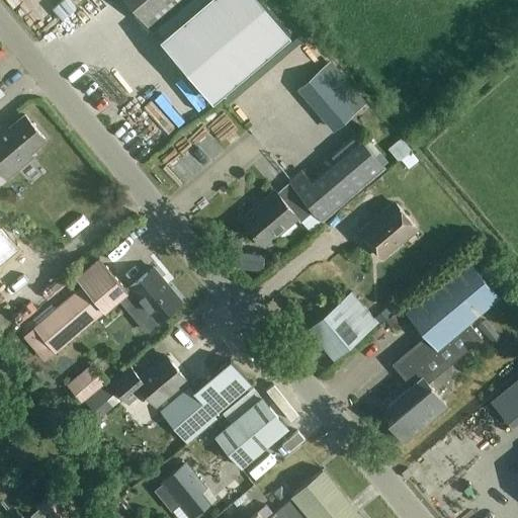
[(125,0),(152,30),(187,0),(125,0)]
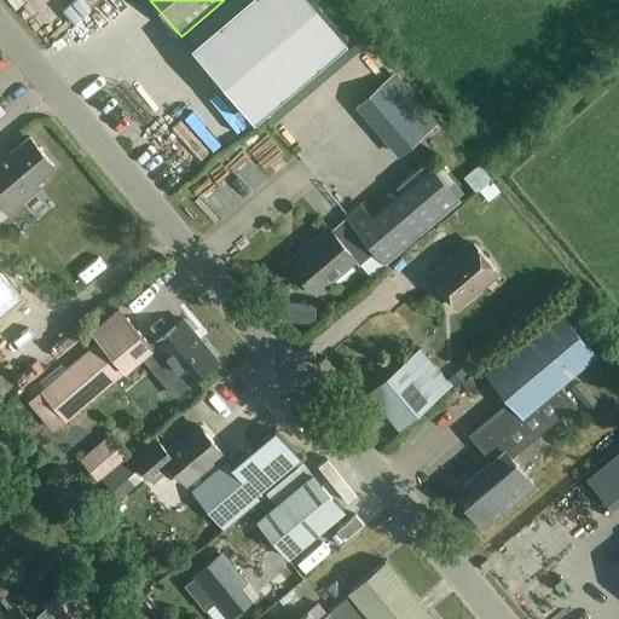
[(314,121),(323,114),(305,92),(296,99),(314,121)]
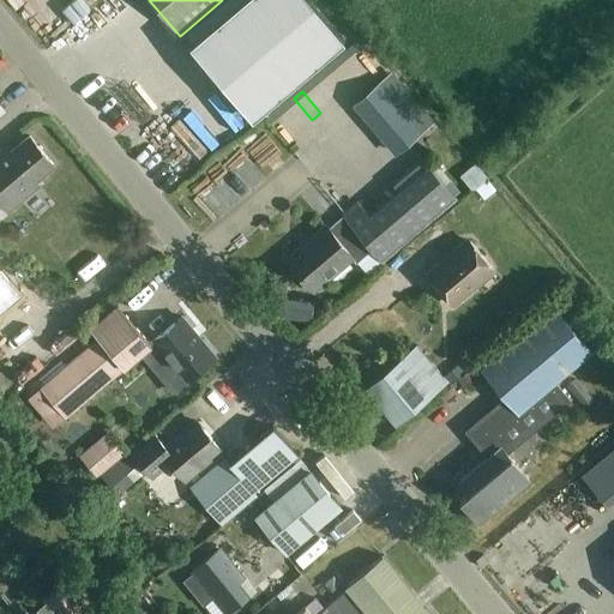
[(54,166),(30,137),(6,156),(2,152),(0,154),(0,202),(7,211),(38,185),(35,181),(54,166)]
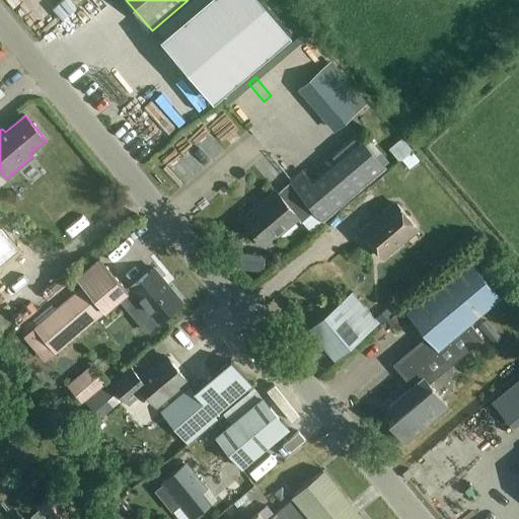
[(322,222),(386,168),(362,139),(312,181),(302,170),(289,181),(291,183),(278,195),(276,192),(242,219),(265,246),(297,219),(301,223),(314,212),(322,222)]
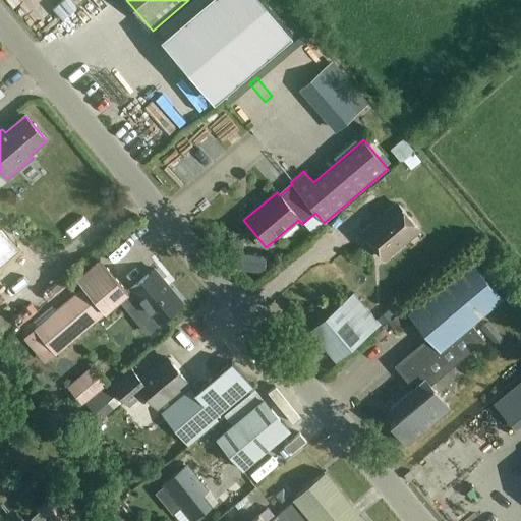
[(418,228),(399,206),(384,218),(383,216),(362,233),(385,259),(404,242),(403,240),(418,228)]
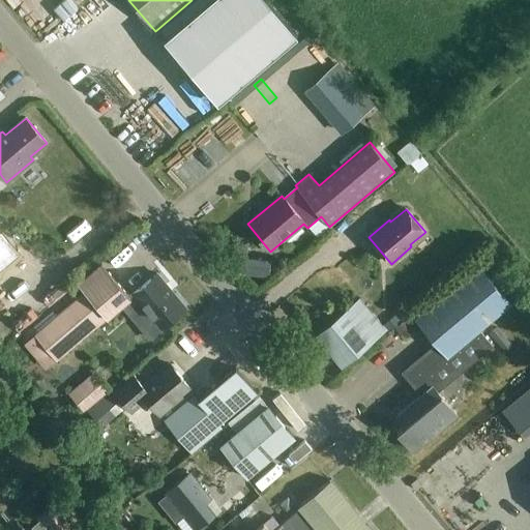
[(0,273),(19,259),(0,236),(0,273)]
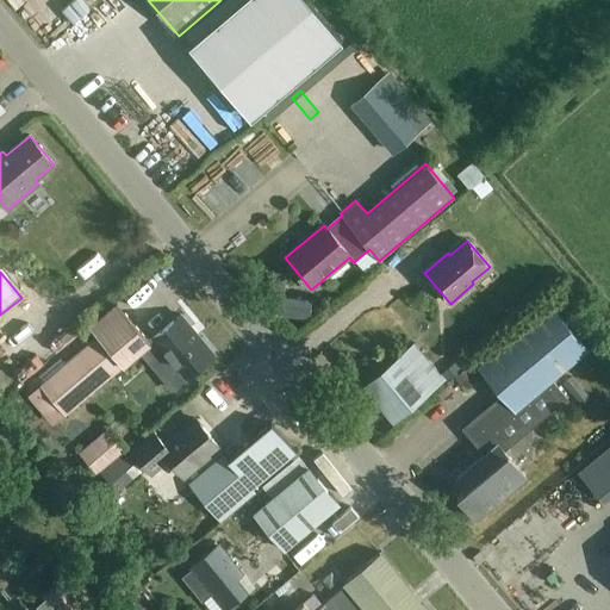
[(552,380),(589,349),(552,305),(478,367),(509,403),(471,435),(486,453),(459,477),(467,487),(456,497),(475,518),(526,477),(503,450),(566,398),(552,380)]
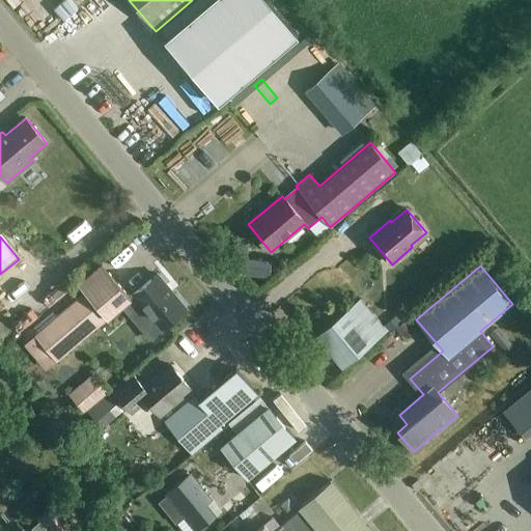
[(57,361),(108,318),(130,300),(107,274),(86,292),(35,336),(57,361)]
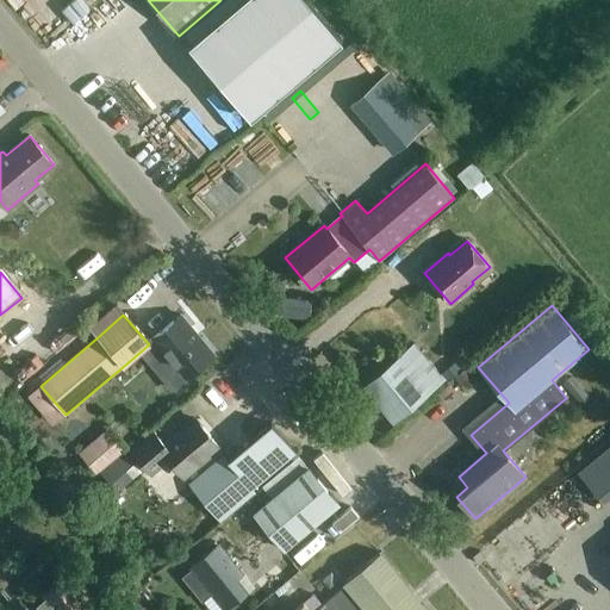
[(185,378),(213,354),(181,316),(153,340),(185,378)]
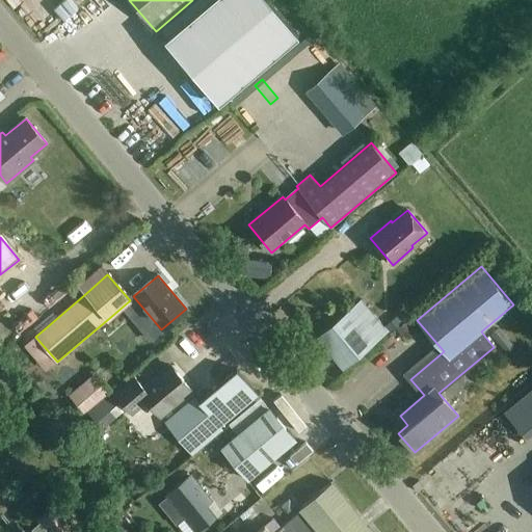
[(388,331),(383,326),(361,299),(317,337),(343,369),(388,331)]
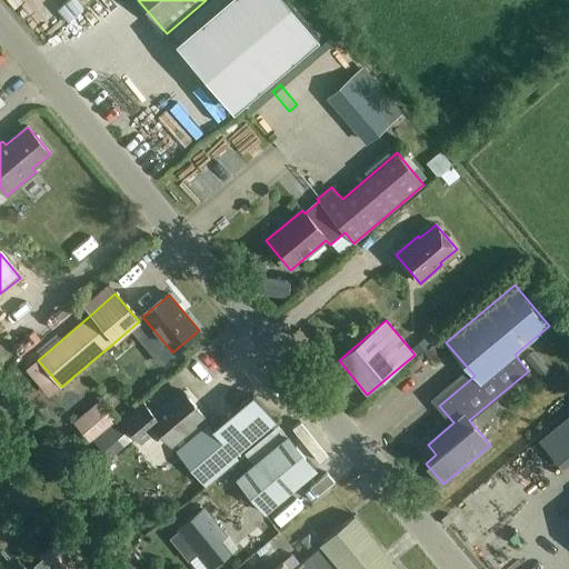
[(446,352),(436,341),(423,351),(433,362),(446,352)]
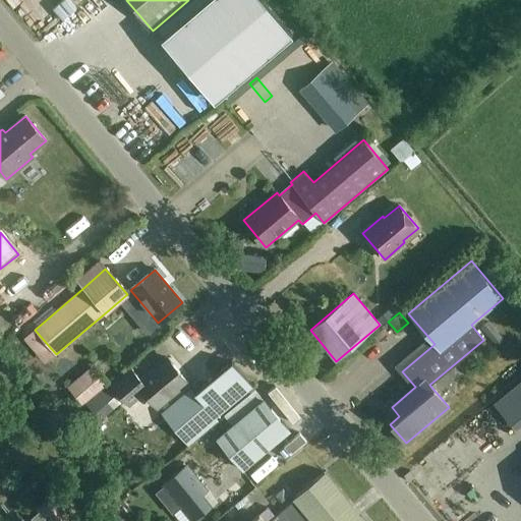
[(496,345),(503,339),(487,322),(480,327),(496,345)]
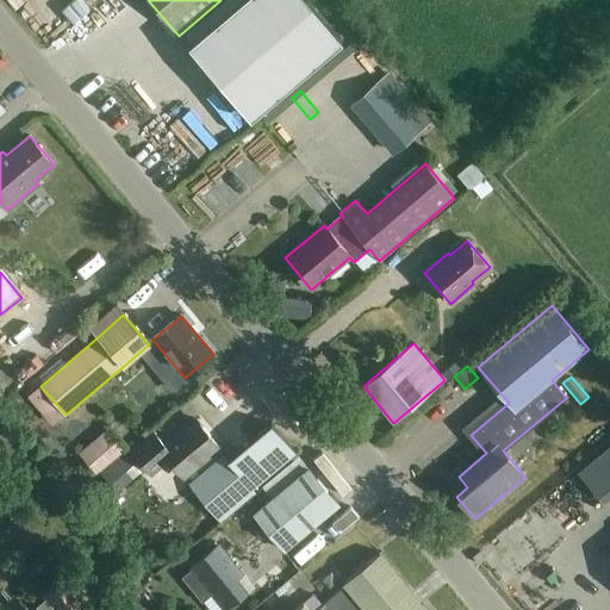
[(100,472),(113,487),(116,491),(132,478),(129,474),(142,464),(144,467),(151,474),(165,464),(172,464),(184,478),(219,447),(197,419),(165,446),(154,433),(131,452),(129,448),(116,459),(100,472)]
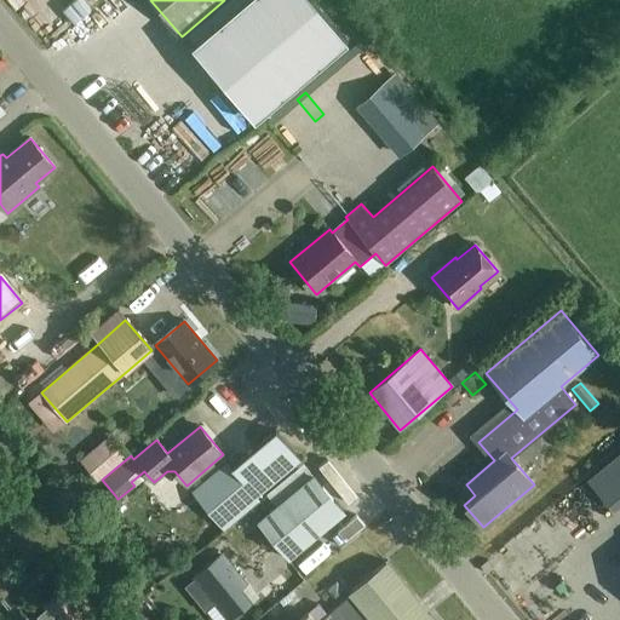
[(190,491),(191,492),(224,530),(252,507),(259,501),(258,500),(257,498),(300,460),(276,431),(231,468),(227,463),(225,461),(190,491)]
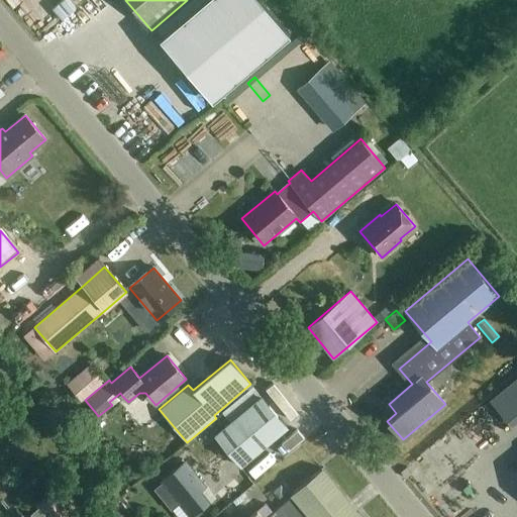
[(105,380),(96,369),(72,389),(81,400),(105,380)]
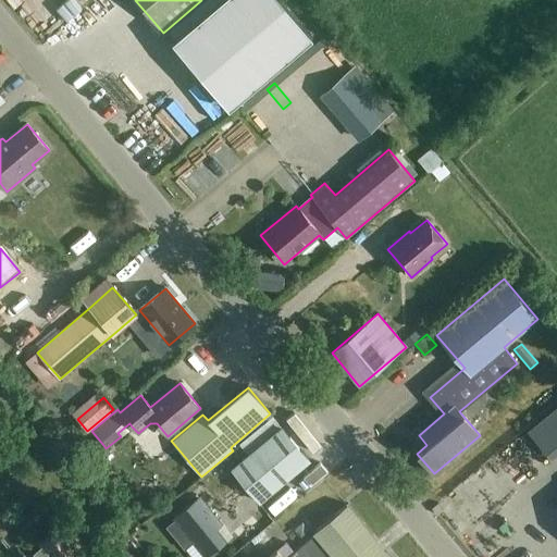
[(259,503),(309,460),(282,426),(247,455),(235,466),(231,469),(259,503)]
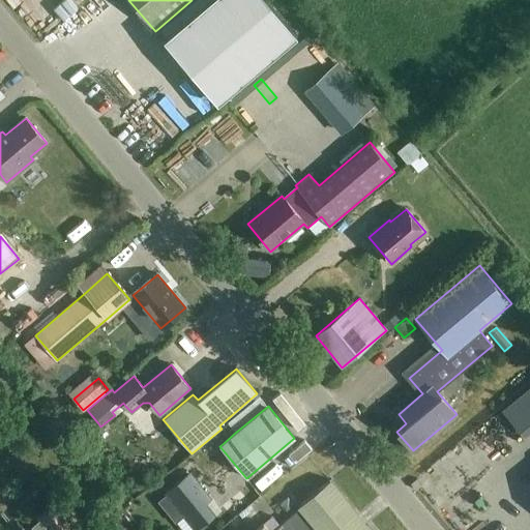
[(222,429),(215,434),(224,443),(235,433),(227,423),(227,422),(221,428),(222,429)]
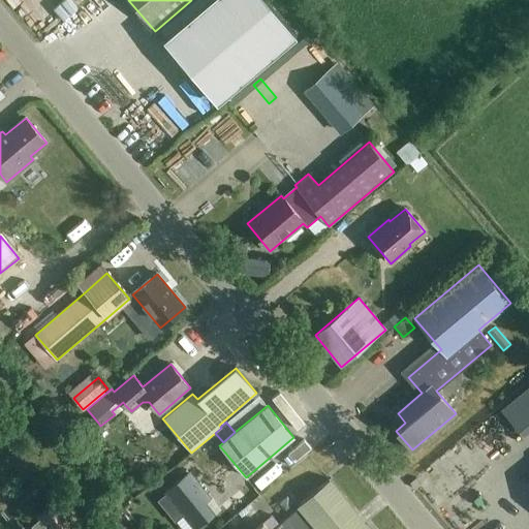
[(165,495),(158,500),(176,522),(183,516),(193,528),(214,512),(206,502),(212,498),(189,471),(163,492),(165,495)]
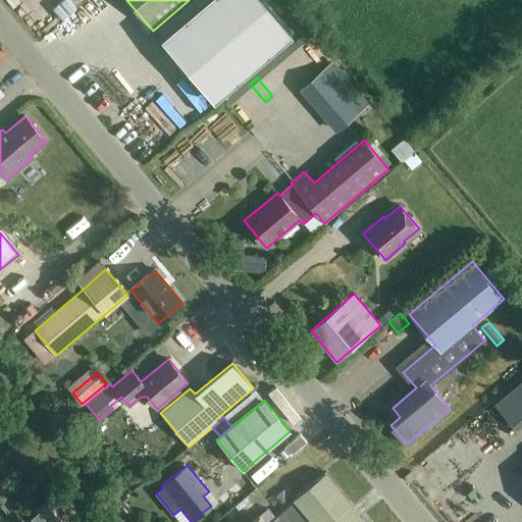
[(365,521),(325,473),(294,500),(295,502),(270,521),(264,521),(260,516),(252,521),(365,521)]
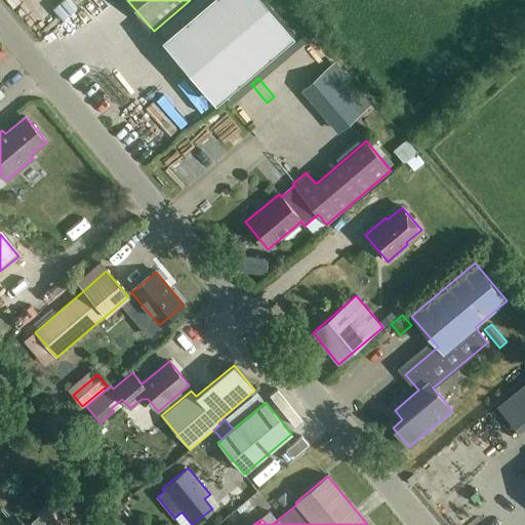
[(39,514),(47,524),(81,524),(58,497),(39,514)]
